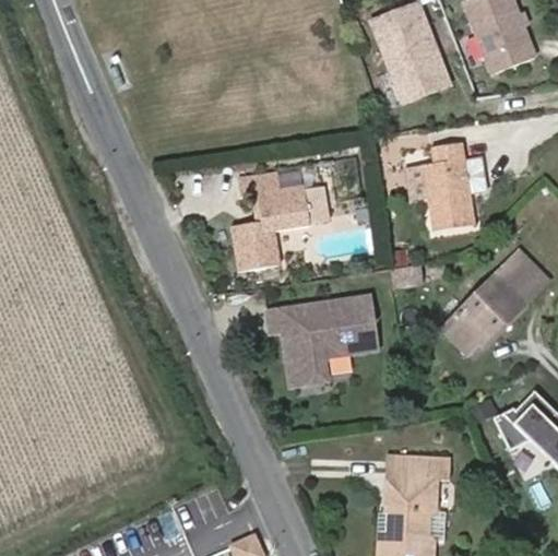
[(462,0),(489,71),(533,55),(511,0),(462,0)]
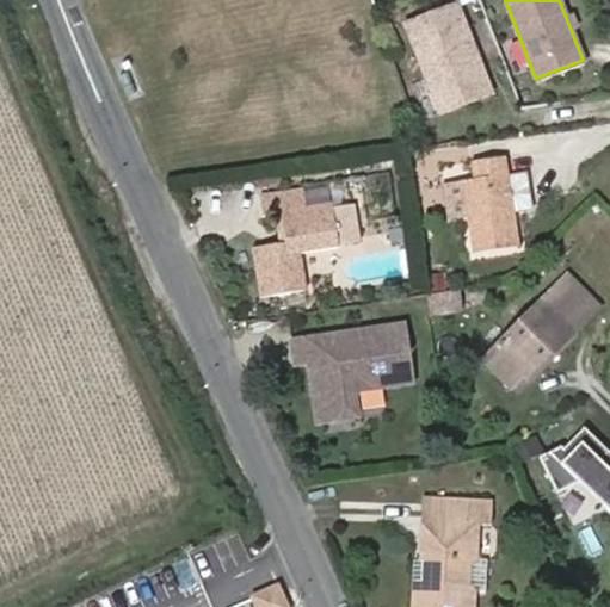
[(466,43),(462,35),(466,33),(453,2),(404,22),(431,90),(448,82),(456,103),(487,90),(469,42),(466,43)]
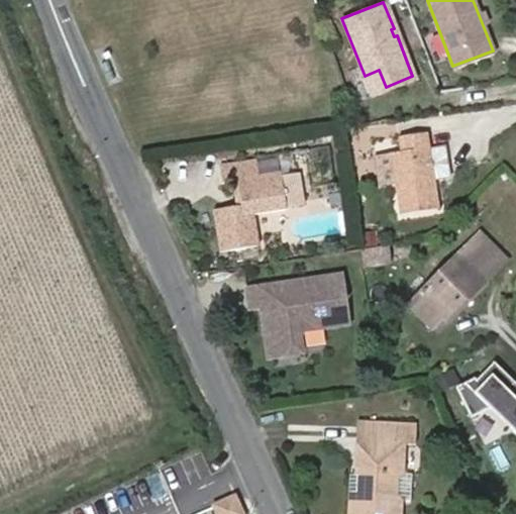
[(365,76),(371,92),(386,87),(379,70),(365,76)]
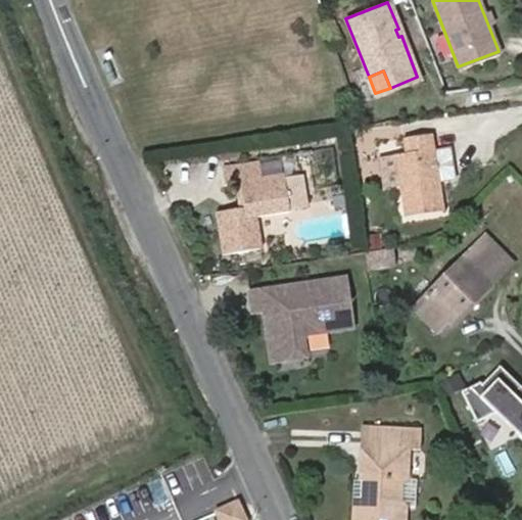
[(431,132),(402,136),(405,151),(395,153),(399,183),(405,215),(443,208),(438,181),(454,178),(449,146),(433,148),(431,132)]
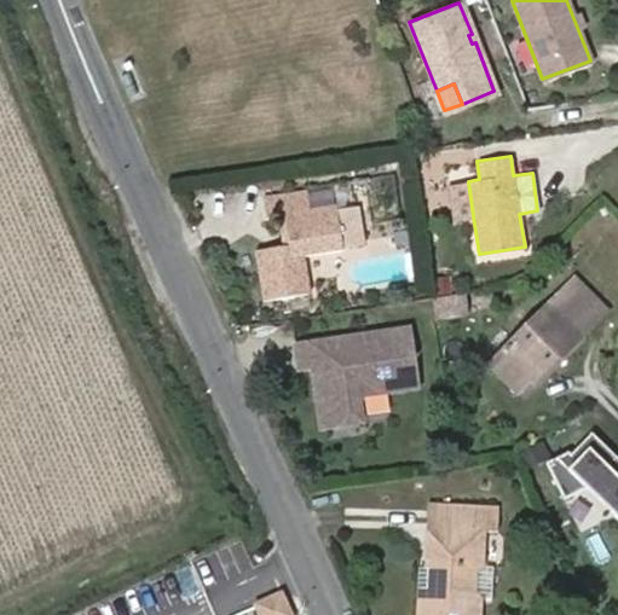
[(473,216),(468,181),(448,184),(452,220),(473,216)]
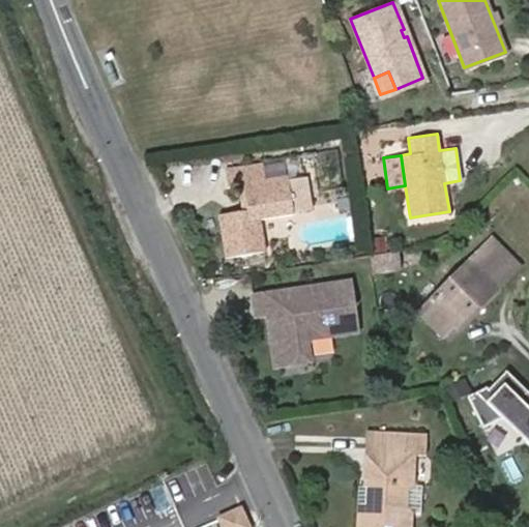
[(263,158),(226,165),(228,181),(237,180),(243,179),(247,205),(241,206),(219,209),(226,253),(264,246),(259,214),(292,209),(291,204),(312,201),(307,174),(287,177),(286,172),(265,175),(263,158)]
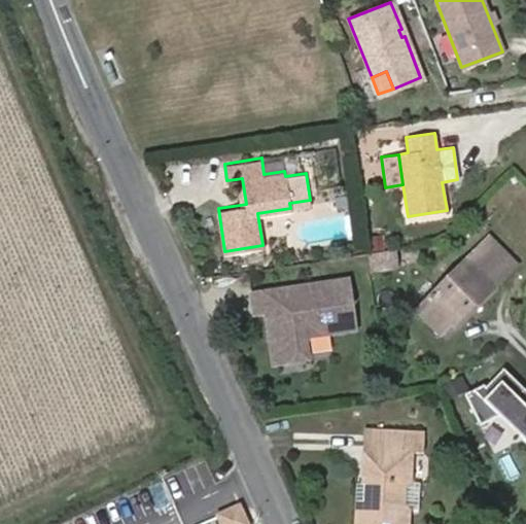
[(242,178),(236,179),(240,205),(246,204),(242,178)]
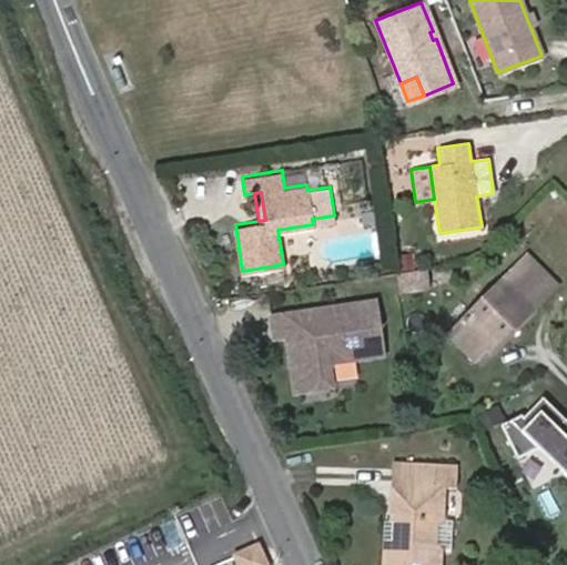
[(524,254),(503,275),(534,304),(554,283),(524,254)]
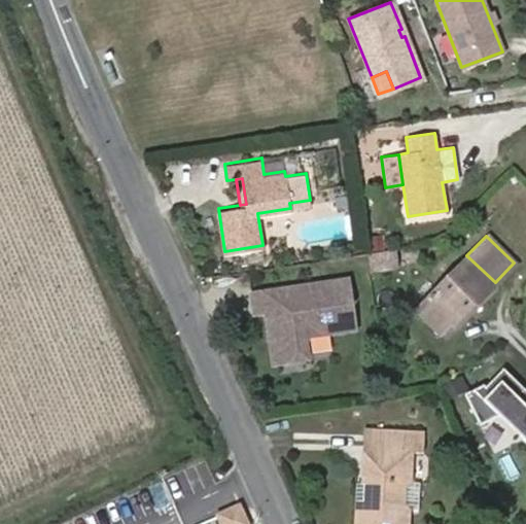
[(495,282),(466,255),(417,308),(441,330),(452,320),(456,323),(495,282)]
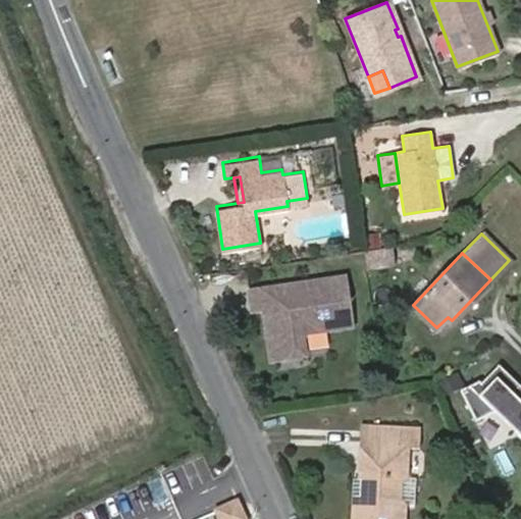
[(280,281),(245,287),(247,305),(258,304),(265,354),(299,350),(297,332),(300,327),(345,321),(339,273),(288,280),(289,287),(281,288),(280,281)]
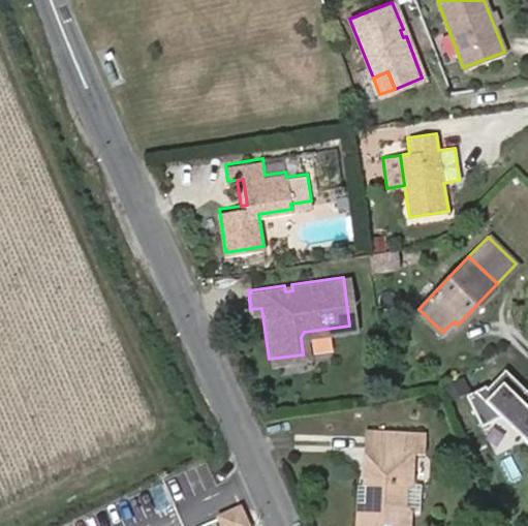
[(494,392),(511,374),(508,371),(491,389),(494,392)]
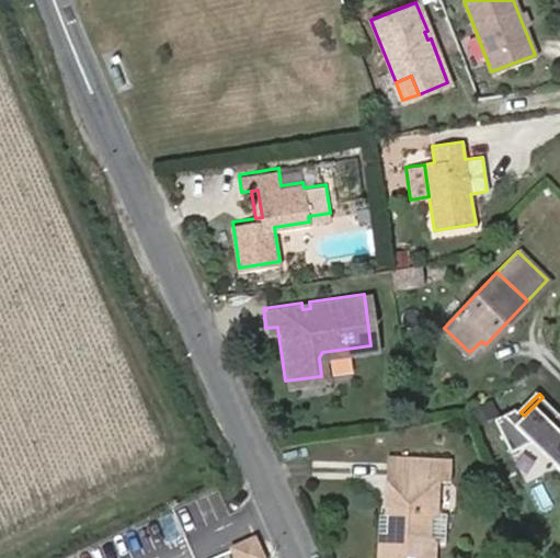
[(500,419),(514,452),(534,443),(546,437),(559,450),(559,413),(543,397),(524,416),(521,412),(518,410),(500,419)]
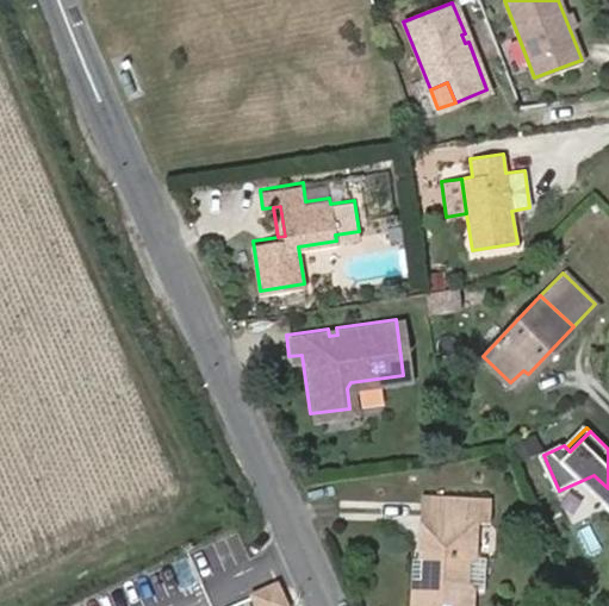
[(608,488),(594,475),(580,481),(608,507),(608,488)]
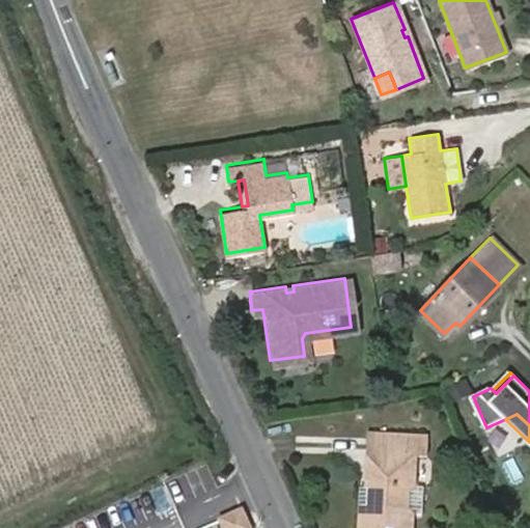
[(412,527),(413,509),(421,509),(423,485),(416,485),(418,451),(426,452),(427,435),(368,432),(366,481),(369,481),(368,505),(360,505),(359,527),(412,527)]
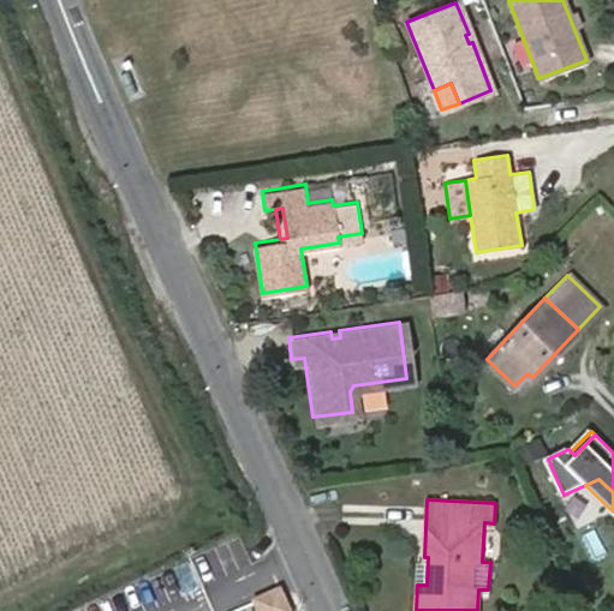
[(258,588),(262,610),(293,610),(287,583),(258,588)]
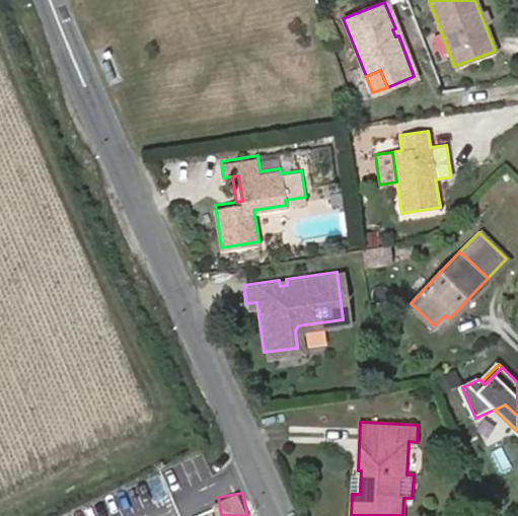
All buildings are outlined.
